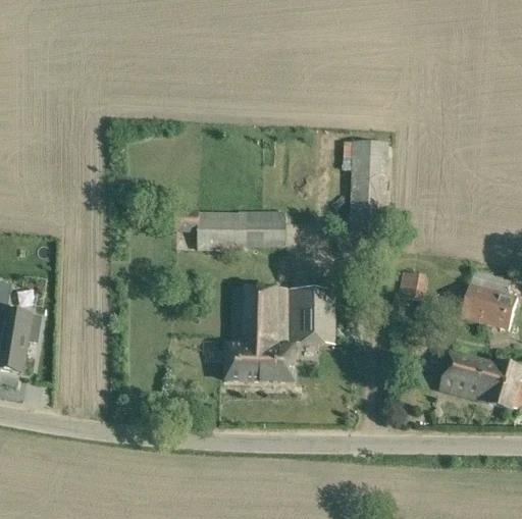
[(337,251),(383,253),(387,142),(344,141),(344,168),(352,169),(350,217),(338,216),(337,251)]
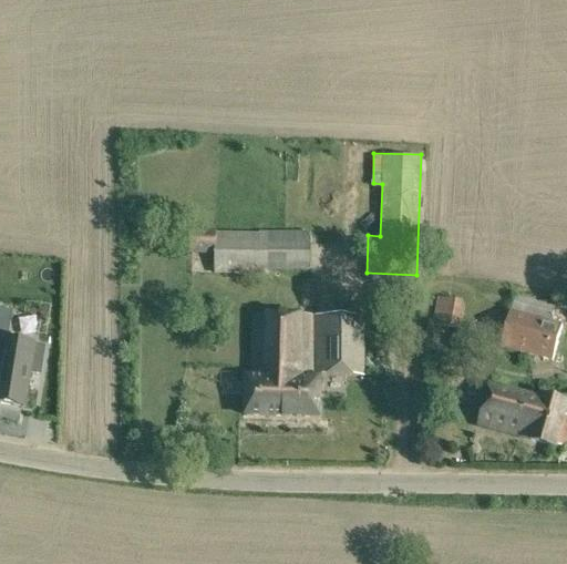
[(214,272),(265,273),(265,268),(310,268),(310,229),(259,228),(259,231),(191,229),(191,250),(214,250),(214,272)]
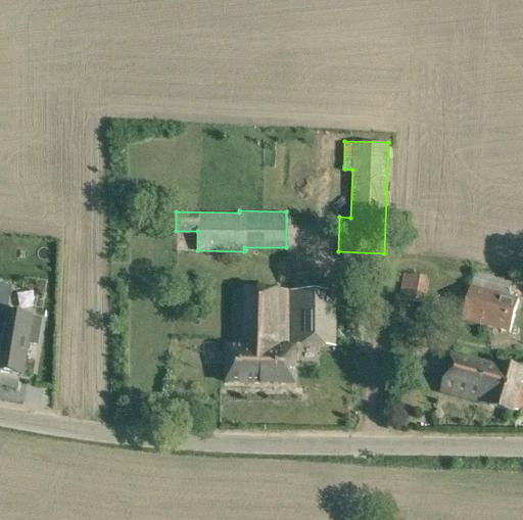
[(485,268),(505,270),(506,257),(486,256),(485,268)]
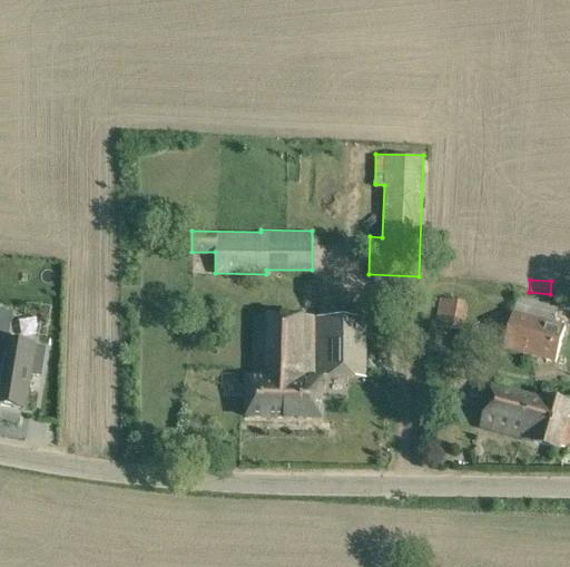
[(517,295),(503,345),(556,359),(566,323),(553,321),(558,306),(517,295)]
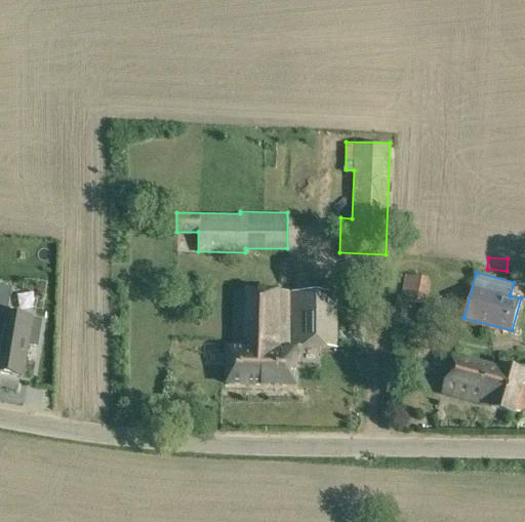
[(400,296),(423,300),(429,277),(404,273),(400,296)]
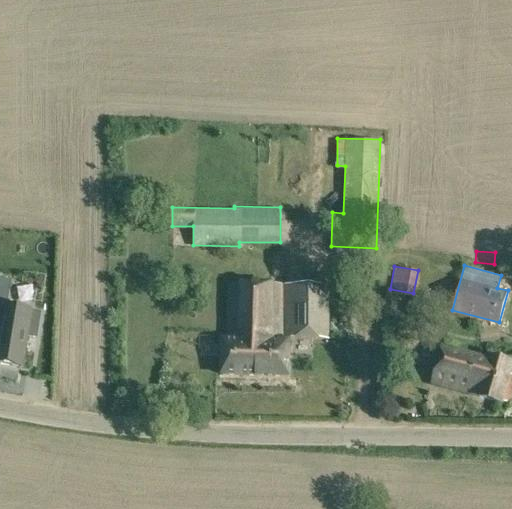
[(0,313),(5,315),(7,302),(11,278),(0,276),(0,313)]
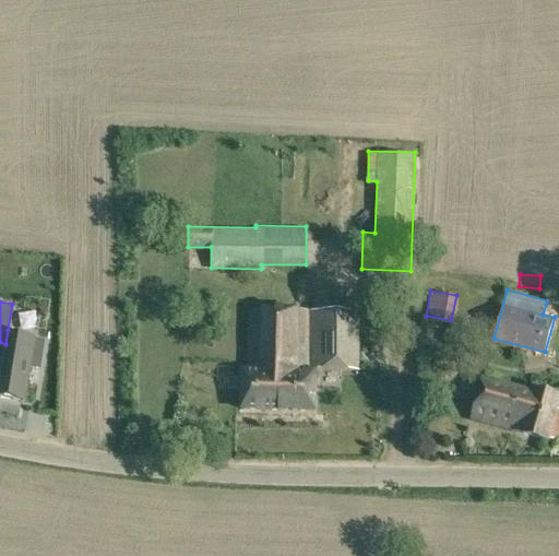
[(241,407),(301,409),(304,309),(248,308),(247,369),(242,369),(241,407)]
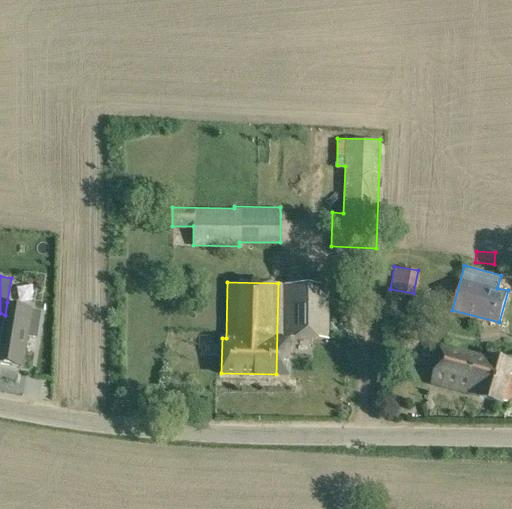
[(276,374),(288,374),(289,340),(287,340),(287,335),(327,336),(328,284),(278,283),(276,374)]
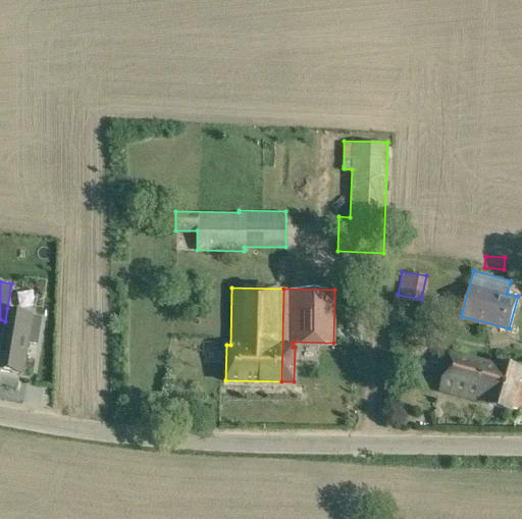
[(0,347),(0,367),(21,372),(28,341),(37,342),(42,317),(32,314),(32,313),(7,308),(5,321),(0,347)]
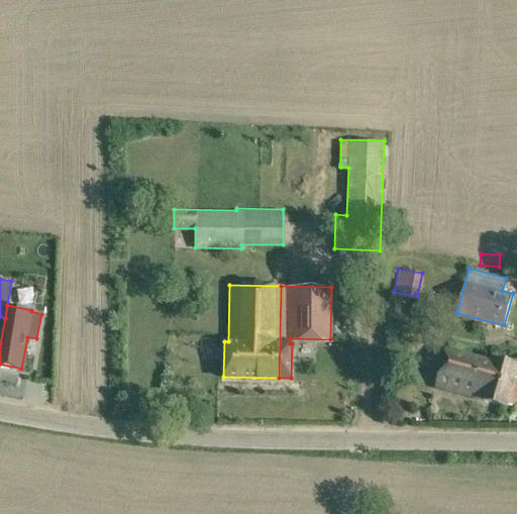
[(437,384),(505,403),(505,402),(509,403),(513,402),(515,394),(512,392),(516,377),(513,376),(516,365),(495,360),(494,362),(447,348),(437,384)]
